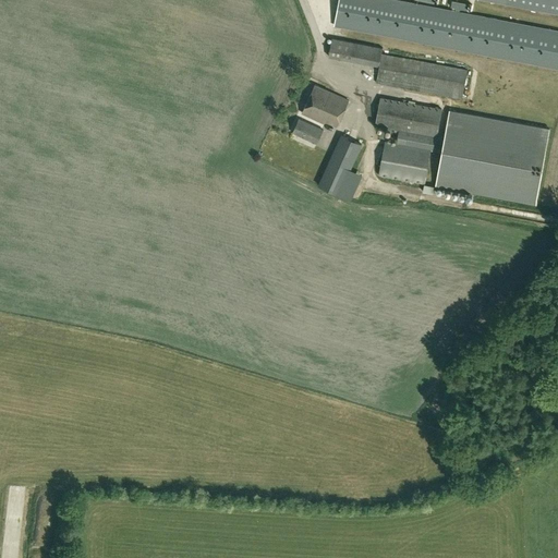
[(471,52),(478,17),(391,0),(340,0),(335,26),(471,52)]
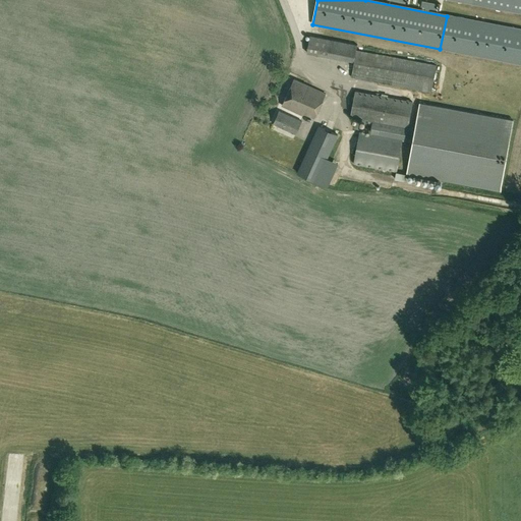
[(438,65),(356,51),(358,45),(310,37),(307,54),(354,63),(351,78),(431,94),(438,65)]
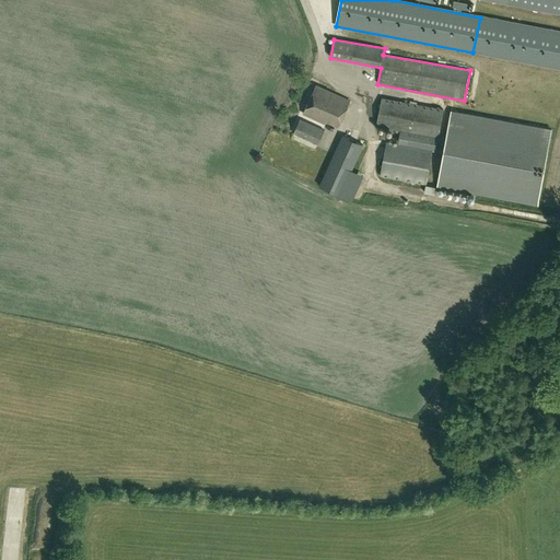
[(338,128),(350,102),(316,86),(304,114),(326,125),(327,123),(338,128)]
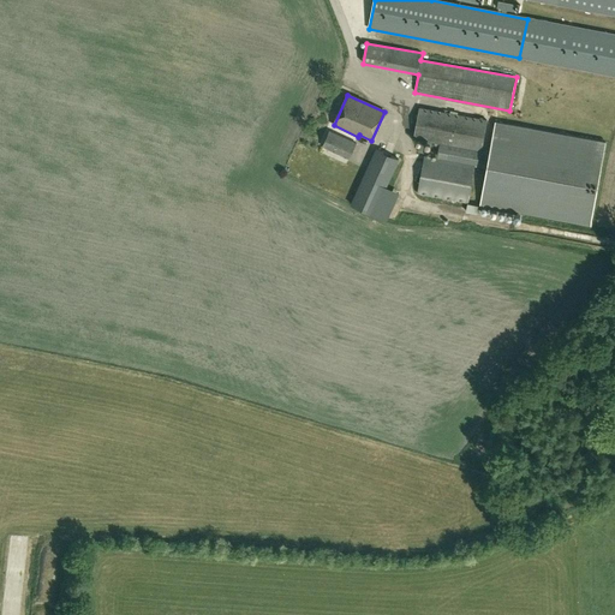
[(419,108),(413,141),(482,151),(488,120),(419,108)]
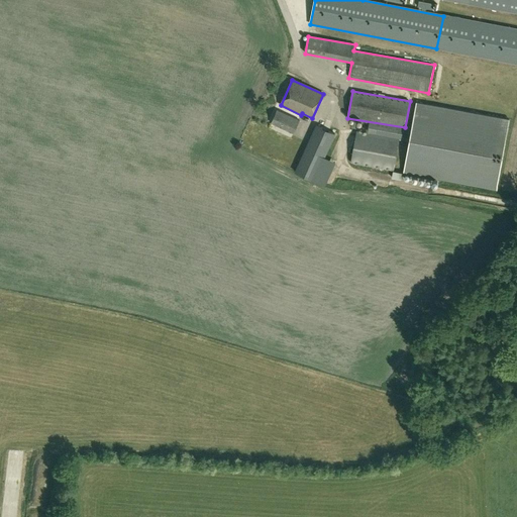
[(418,103),(405,173),(497,190),(509,119),(418,103)]
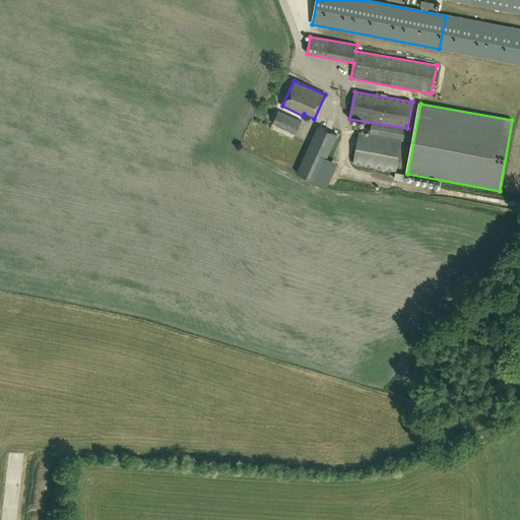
[(279,111),(272,124),(296,135),(302,122),(279,111)]
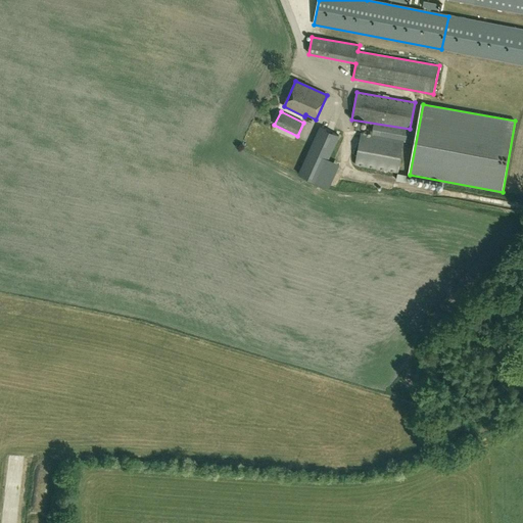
[(338,135),(320,127),(298,175),(318,183),(338,135)]
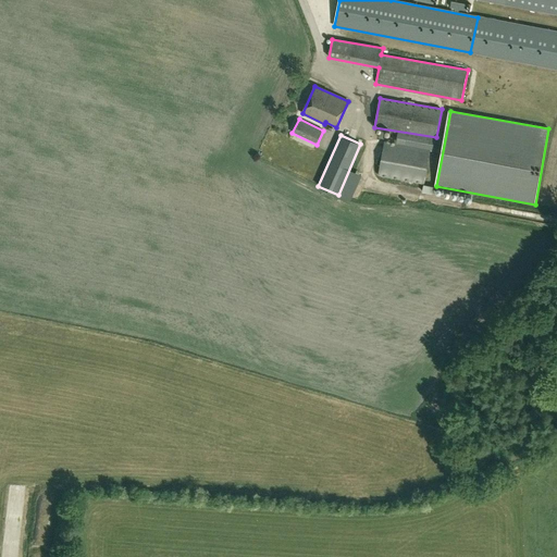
[(424,183),(430,150),(385,141),(379,175),(424,183)]
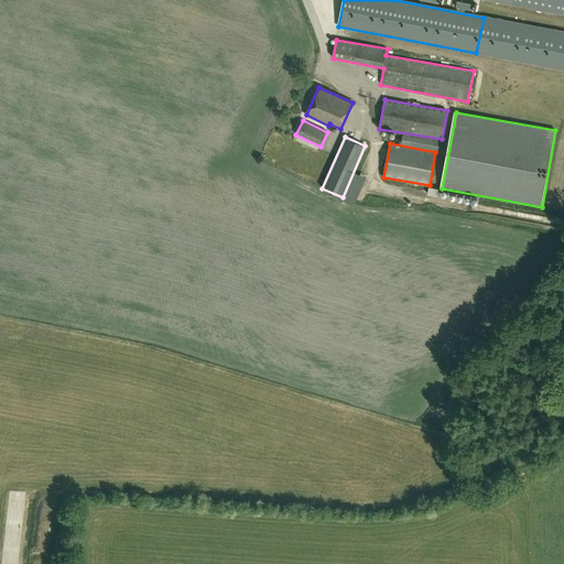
[(480,209),(480,218),(495,219),(496,209),(480,209)]
